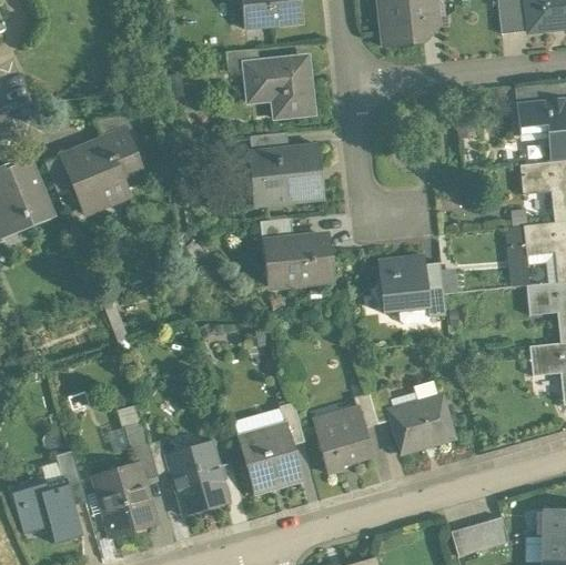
[(241,0),(245,28),(303,21),(300,0),(241,0)]
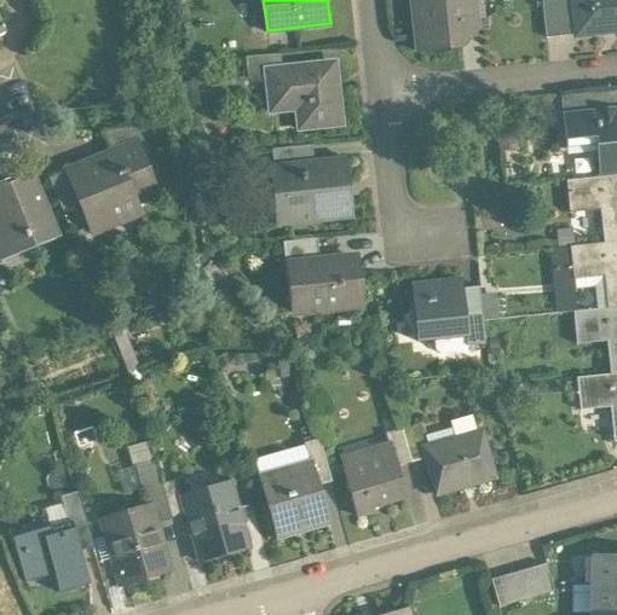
[(422,0),(426,32),(413,33),(415,48),(462,44),(460,23),(456,0),(422,0)]
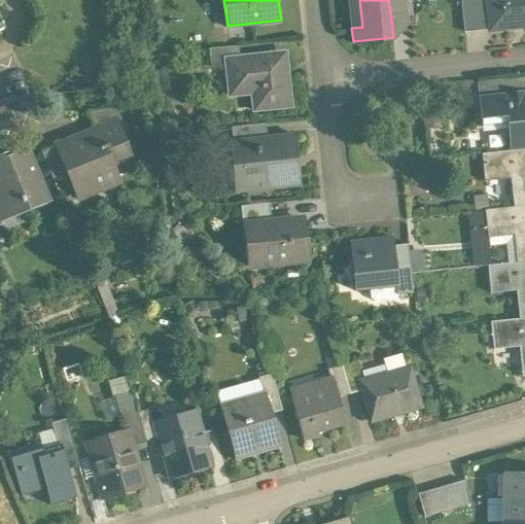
[(409,18),(406,0),(388,0),(391,20),(409,18)]
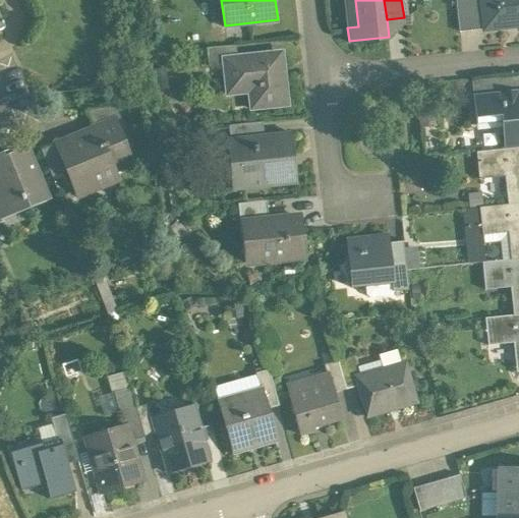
[(456,0),(460,30),(474,29),(470,0),(456,0)]
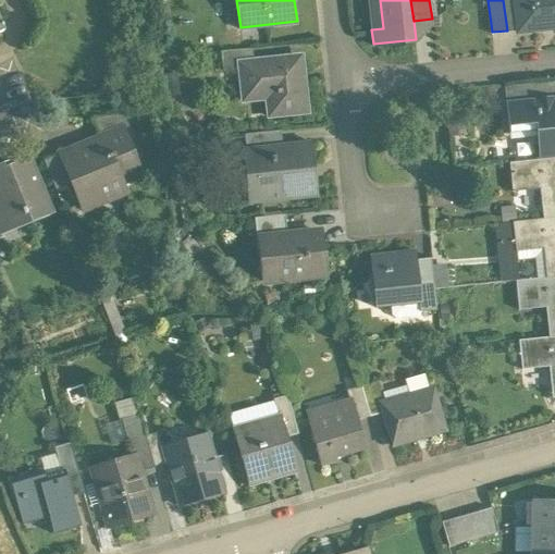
[(503,0),(507,31),(520,29),(516,0),(503,0)]
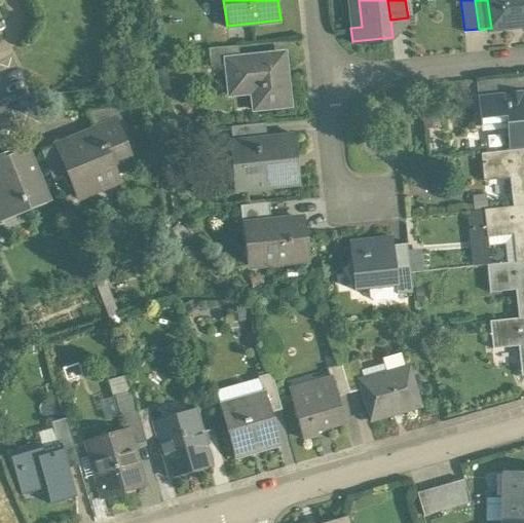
[(487,0),(491,28),(523,23),(523,0),(487,0)]
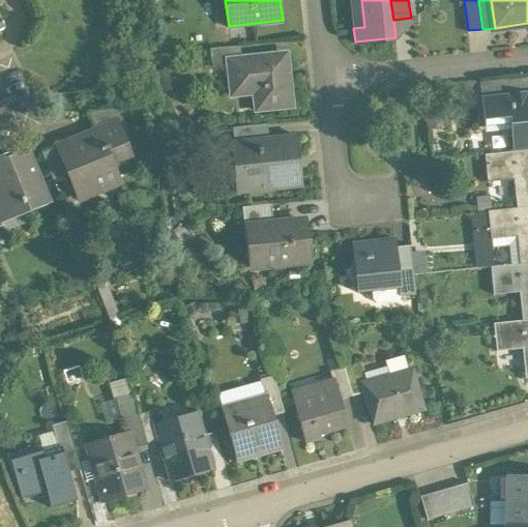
[(240,45),(210,48),(212,66),(229,64),(228,58),(242,57),(240,45)]
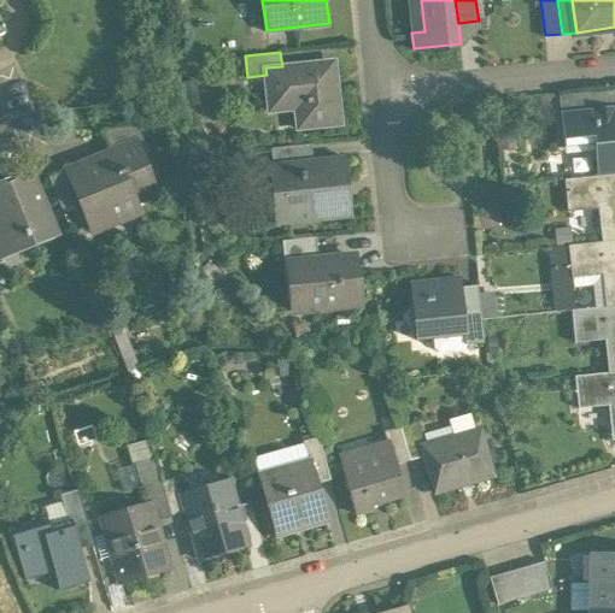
[(282,66),(265,68),(267,75),(270,110),(293,107),(293,105),(310,104),(311,125),(339,123),(333,62),(282,66)]
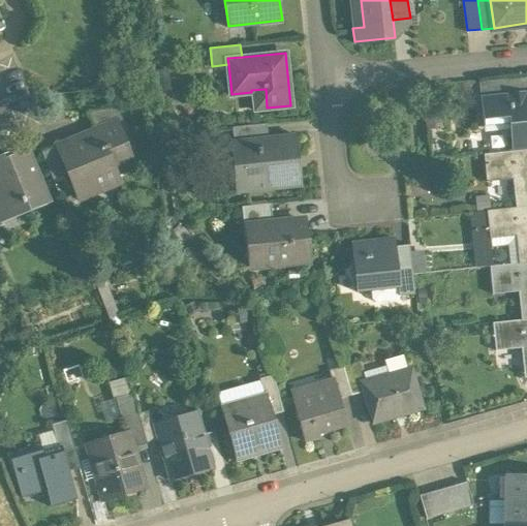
[(526,76),(479,82),(481,96),(526,91),(526,76)]
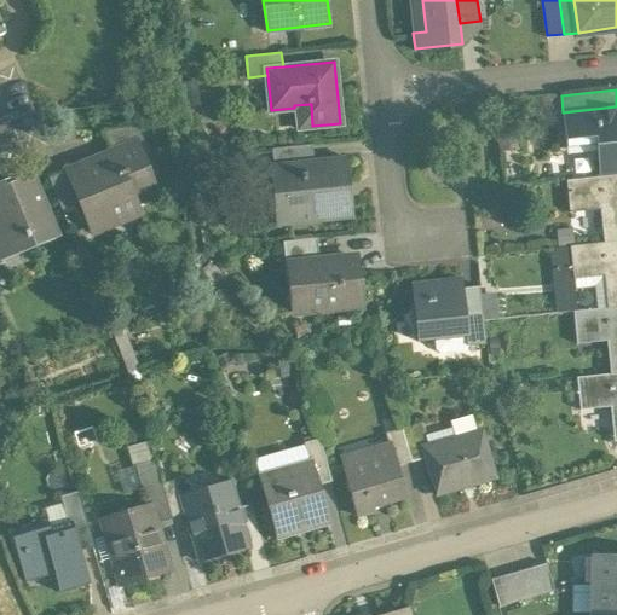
[(616,106),(563,112),(566,139),(597,135),(600,175),(616,173),(616,106)]
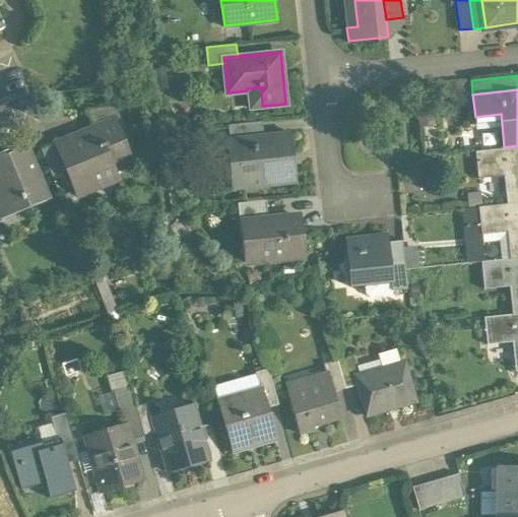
[(433,100),(416,101),(419,126),(436,125),(433,100)]
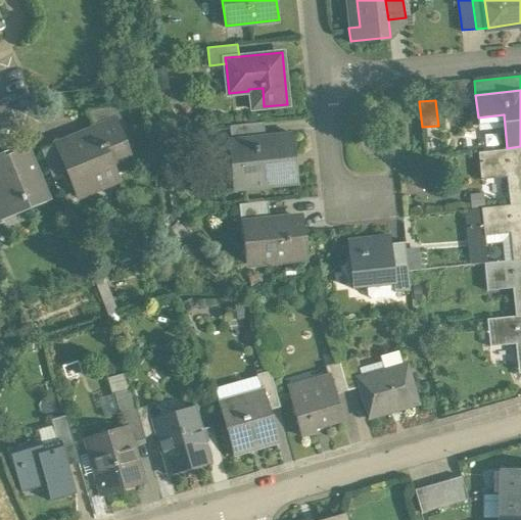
[(116,106),(88,108),(95,127),(115,119),(115,120),(122,117),(116,106)]
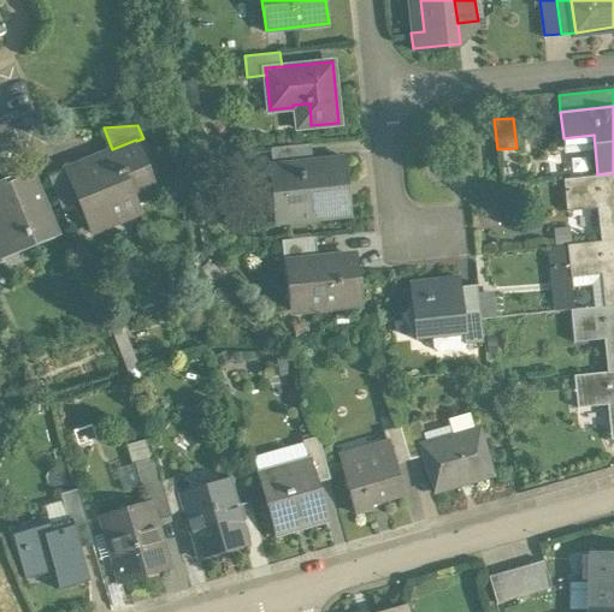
[(116,159),(72,177),(69,168),(66,168),(80,201),(87,218),(106,209),(110,218),(139,206),(133,195),(154,185),(136,141),(136,140),(112,149),(116,159)]
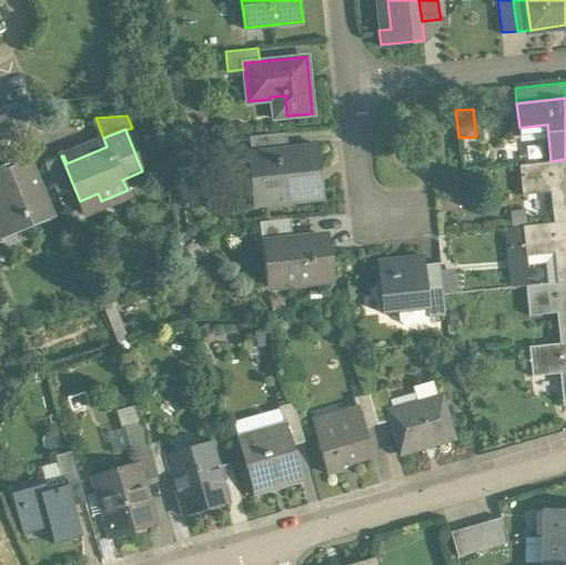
[(287,131),(249,135),(251,153),(289,150),(289,148),(287,131)]
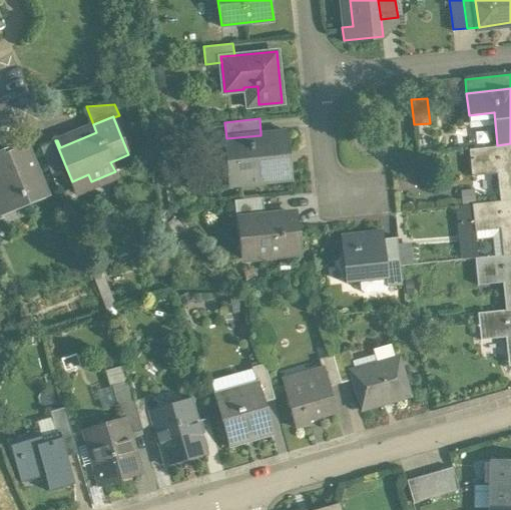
[(261,135),(226,138),(225,138),(230,184),(291,177),(286,131),(261,133),(261,135)]
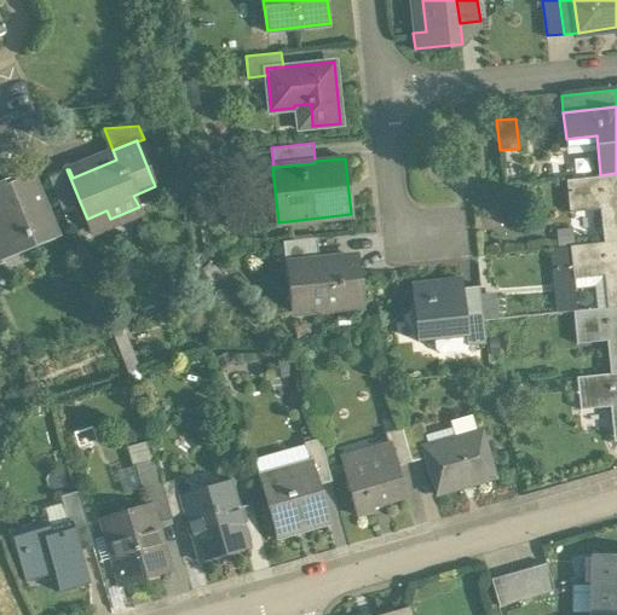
[(80,202),(67,169),(48,177),(62,209),(80,202)]
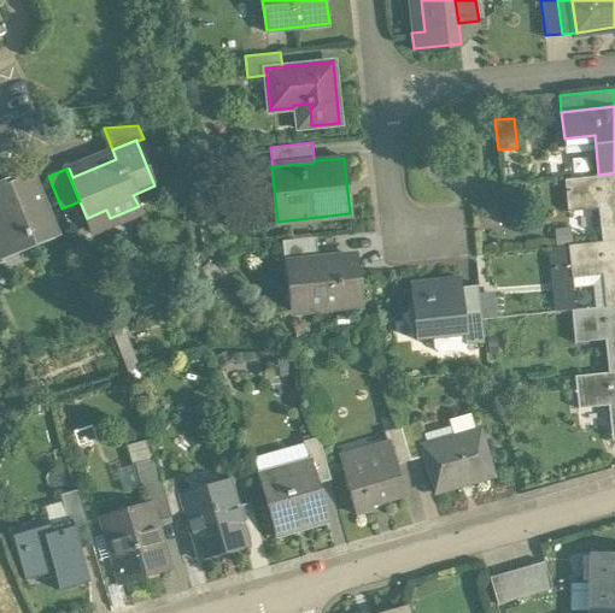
[(614,172),(598,175),(564,178),(567,210),(598,207),(602,241),(614,239),(614,172)]
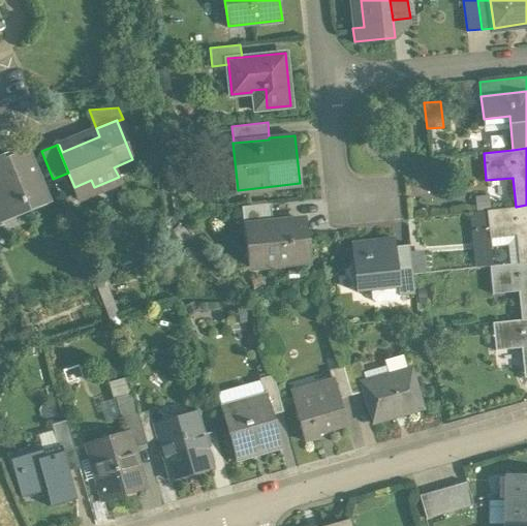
[(7,152),(0,154),(0,213),(26,203),(29,210),(50,203),(27,149),(8,156),(7,152)]
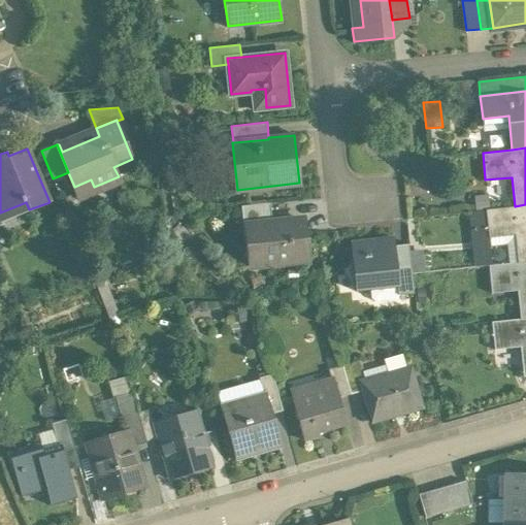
[(270,202),(241,205),(243,227),(256,225),(256,223),(272,221),(270,202)]
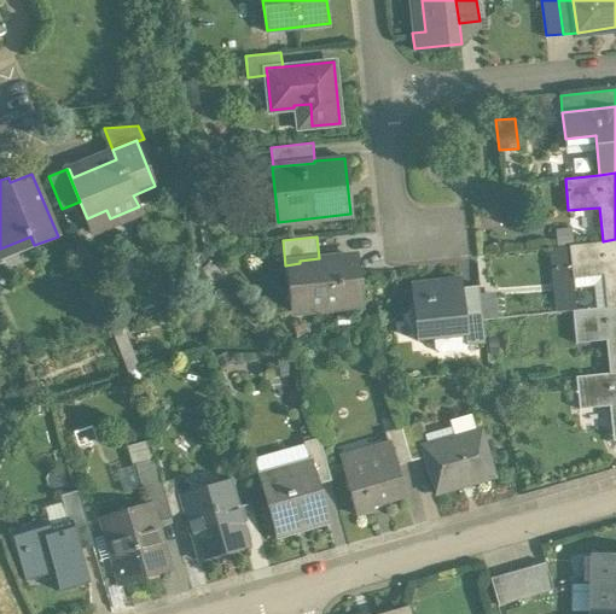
[(615,239),(603,241),(569,245),(573,276),(574,276),(573,270),(602,268),(603,274),(606,307),(615,304),(615,239)]
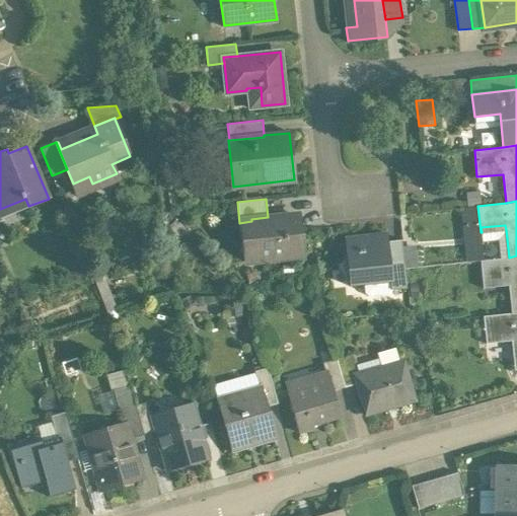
[(268,217),(251,219),(251,221),(253,240),(245,241),(247,261),(302,254),(297,214),(268,217)]
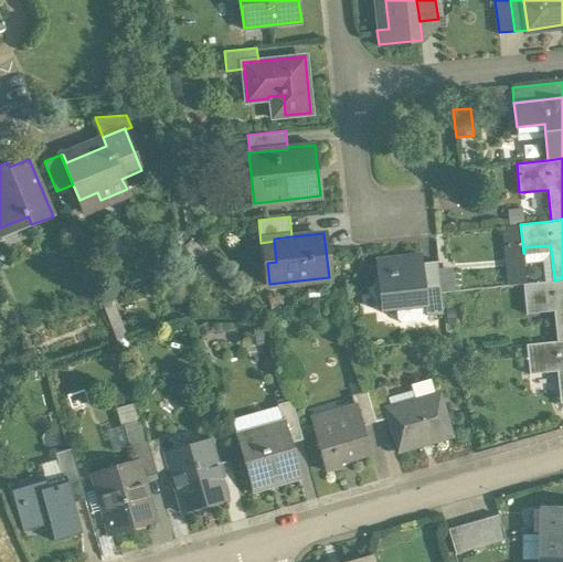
[(524,253),(523,253),(524,263),(542,261),(544,282),(554,281),(551,251),(524,253)]
